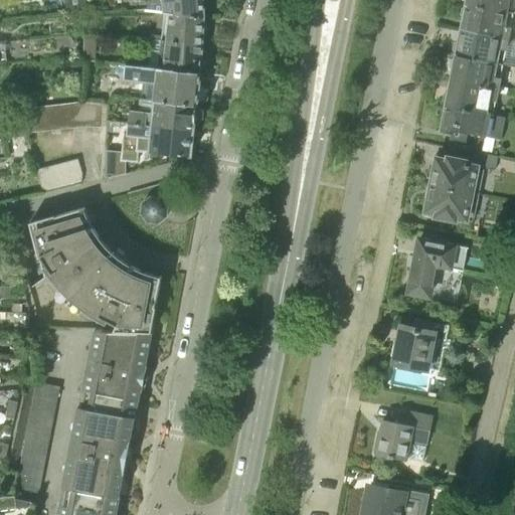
[(65,0),(67,14),(87,12),(86,0),(65,0)]
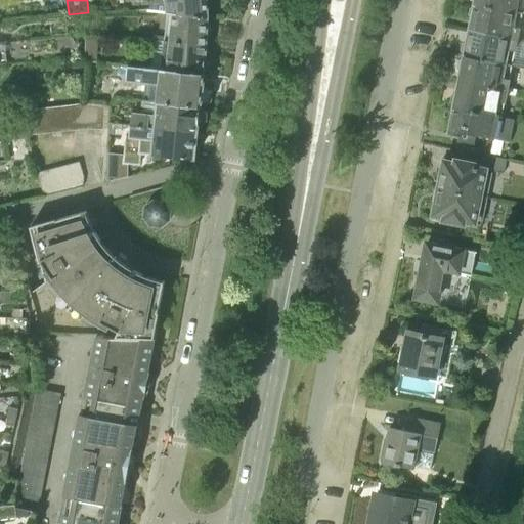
[(168,13),(208,18),(206,0),(136,0),(137,3),(155,3),(155,11),(168,13)]
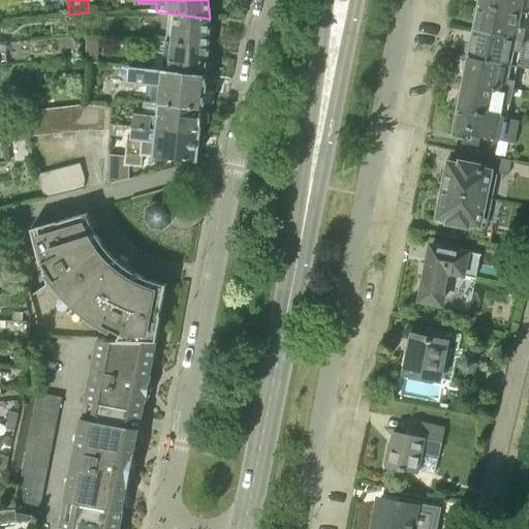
[(528,0),(480,0),(479,4),(527,13),(528,0)]
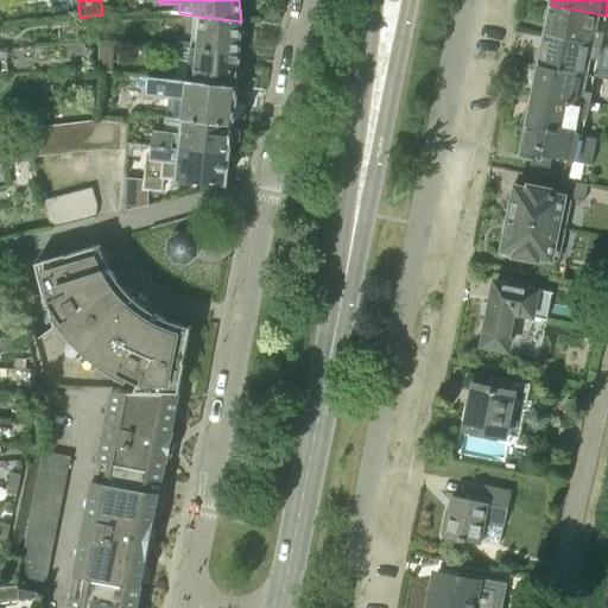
[(545,36),(602,49),(607,50),(607,43),(603,42),(605,32),(602,31),(606,16),(551,5),(545,36)]
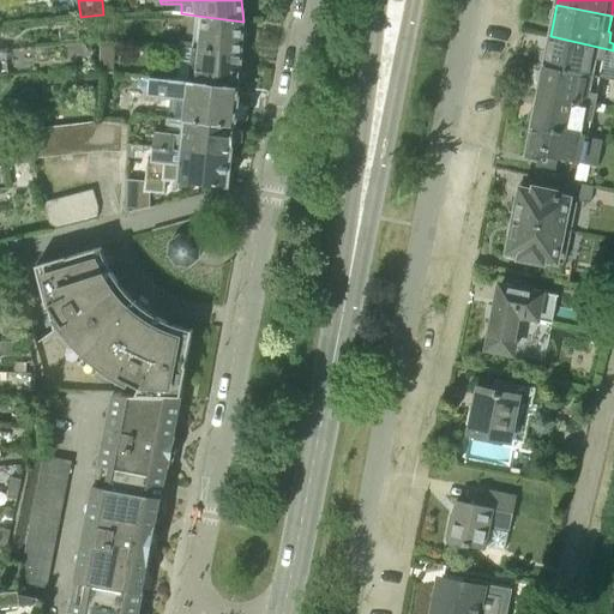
[(193,48),(241,53),(244,22),(197,16),(193,48)]
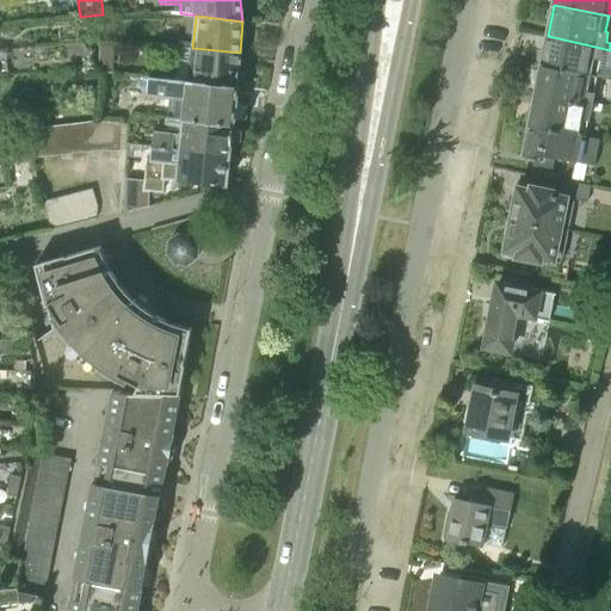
[(542,66),(597,76),(600,60),(603,60),(605,49),(548,36),(542,66)]
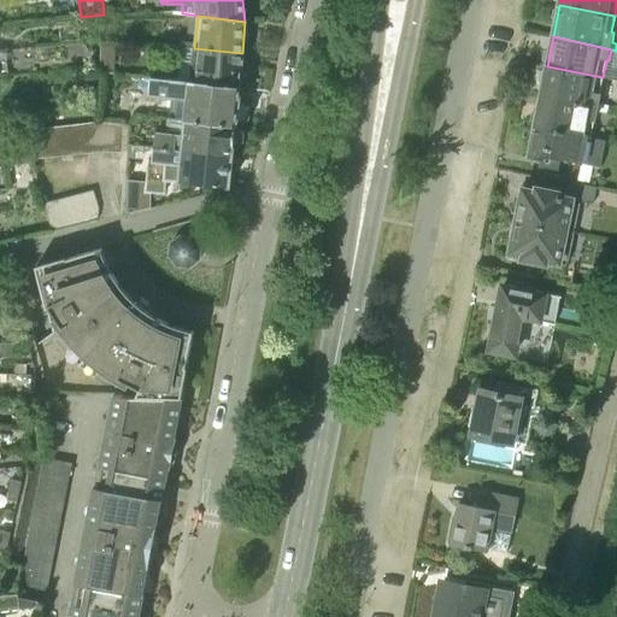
[(177,80),(241,87),(242,53),(194,48),(181,47),(177,80)]
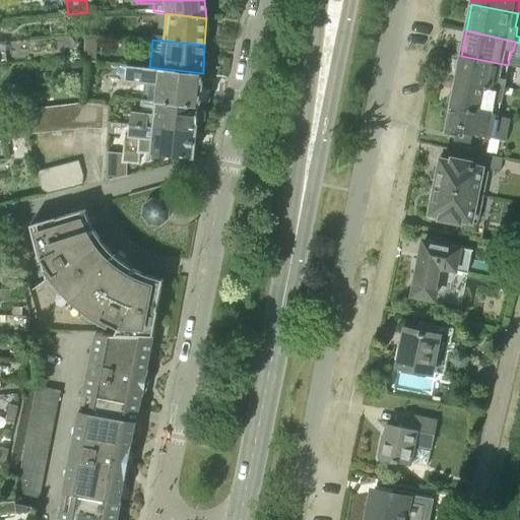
[(456,81),(504,93),(513,94),(514,89),(505,87),(507,79),(505,78),(508,65),(461,56),(456,81)]
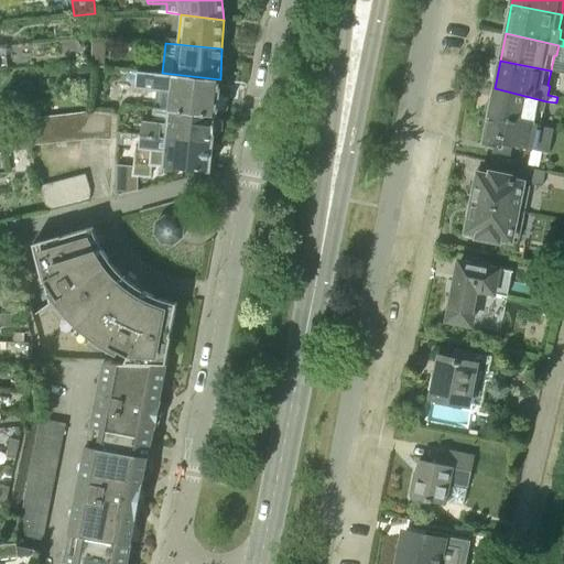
[(159,108),(216,116),(219,90),(220,79),(162,73),(138,69),(136,88),(161,91),(159,108)]
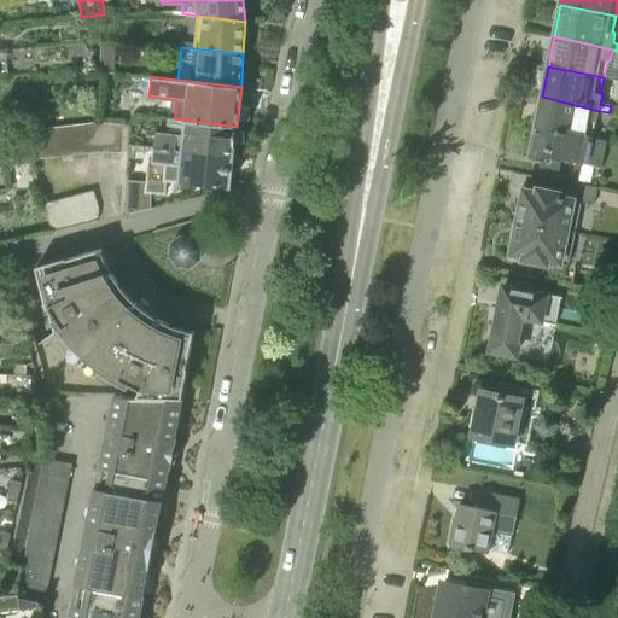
[(536,128),(592,138),(595,121),(596,121),(599,111),(542,97),(536,128)]
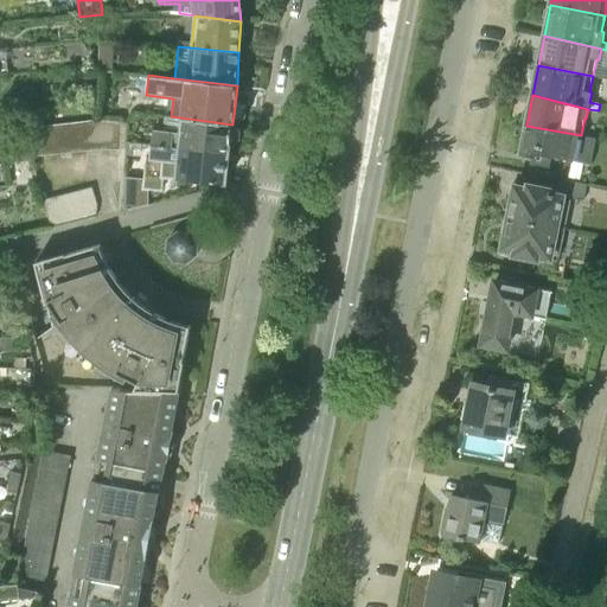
[(151,145),(229,154),(232,125),(171,116),(166,116),(164,131),(154,129),(151,145)]
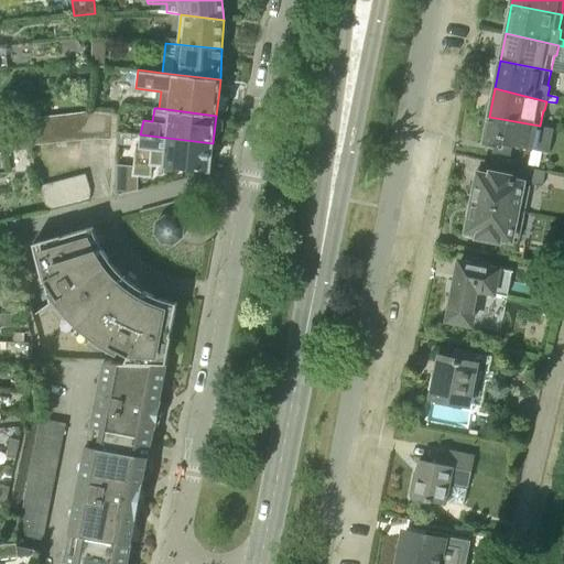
[(88,139),(93,139),(90,111),(88,111),(77,112),(79,140),(88,139)]
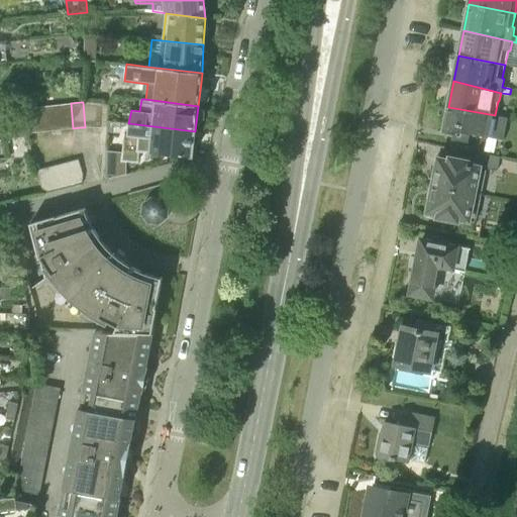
[(85,127),(96,127),(94,104),(83,102),(85,127)]
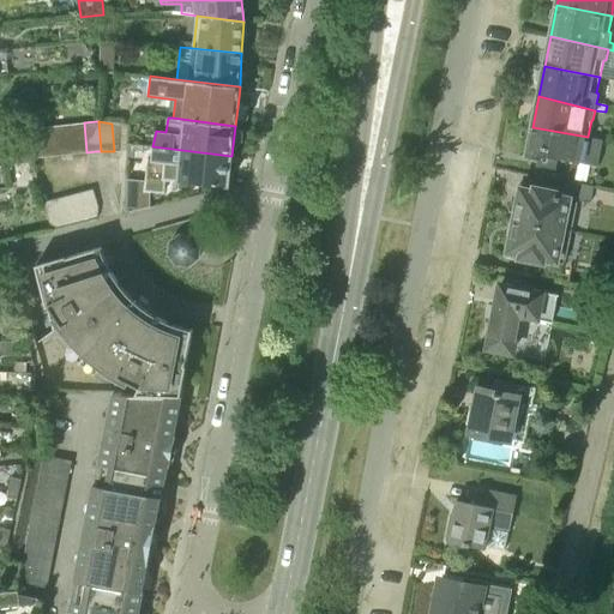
[(73,155),(86,152),(84,122),(71,125),(73,155)]
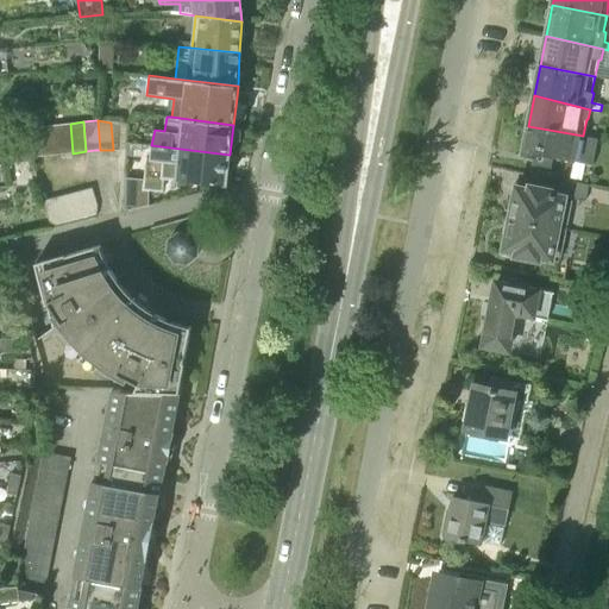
[(127,151),(129,144),(130,125),(129,125),(111,123),(113,150),(127,151)]
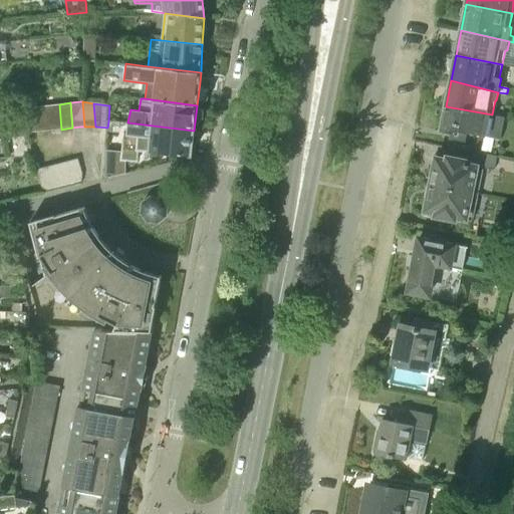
[(49,131),(61,130),(59,104),(47,105),(49,131)]
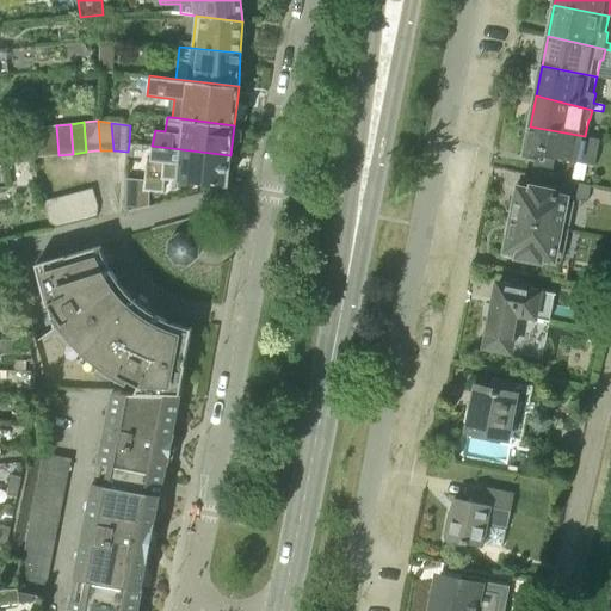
[(44,156),(59,155),(56,125),(43,128),(44,156)]
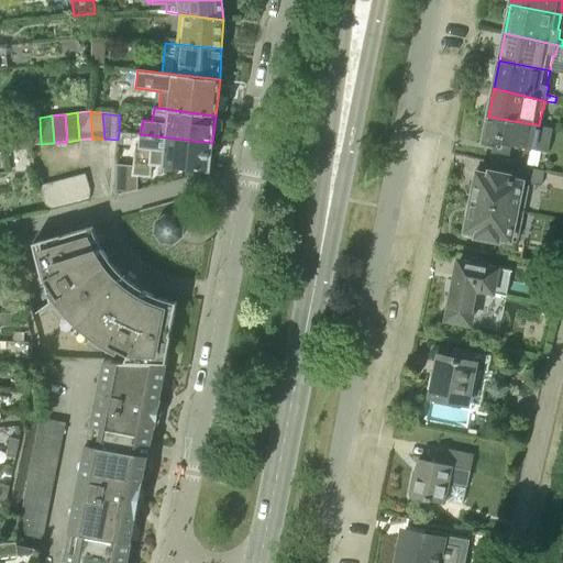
[(539,125),(488,117),(483,145),(497,148),(496,154),(505,155),(507,144),(526,147),(526,150),(530,150),(528,163),(539,165),(542,152),(548,153),(553,129),(539,125)]
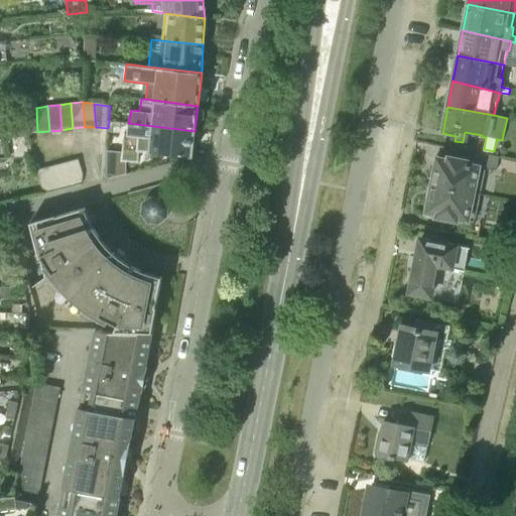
[(26,134),(37,132),(36,108),(19,110),(26,134)]
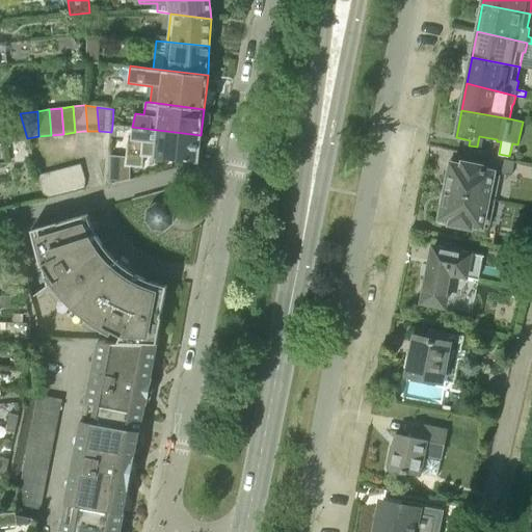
[(201,135),(132,127),(131,137),(128,137),(125,166),(143,167),(144,155),(163,157),(163,158),(198,160),(201,135)]
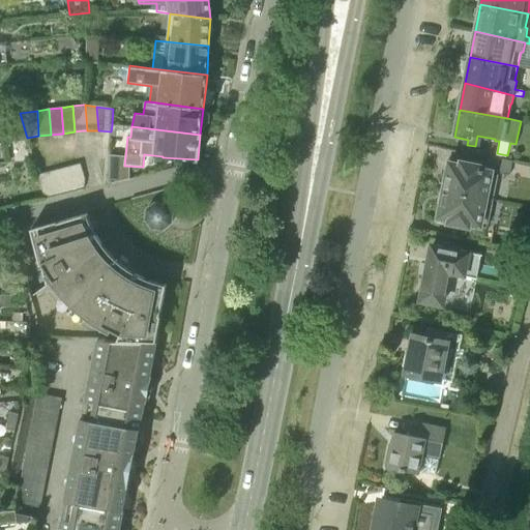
[(444,190),(492,200),(498,172),(510,174),(513,160),(491,156),(489,168),(484,167),(461,162),(461,165),(449,163),(444,190)]
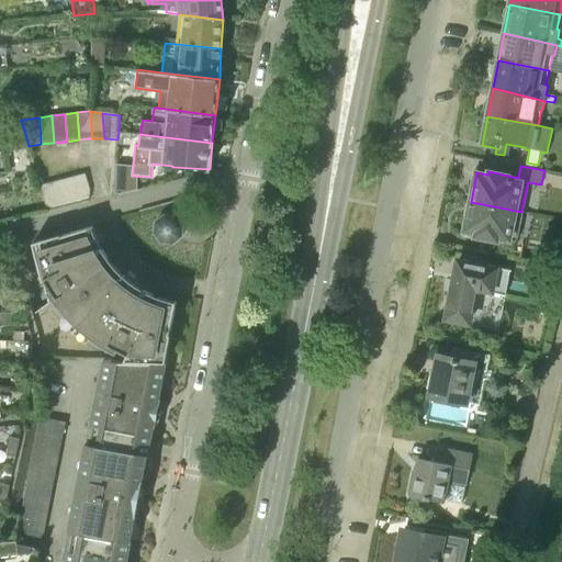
[(89,201),(91,192),(86,173),(76,176),(82,202),(89,201)]
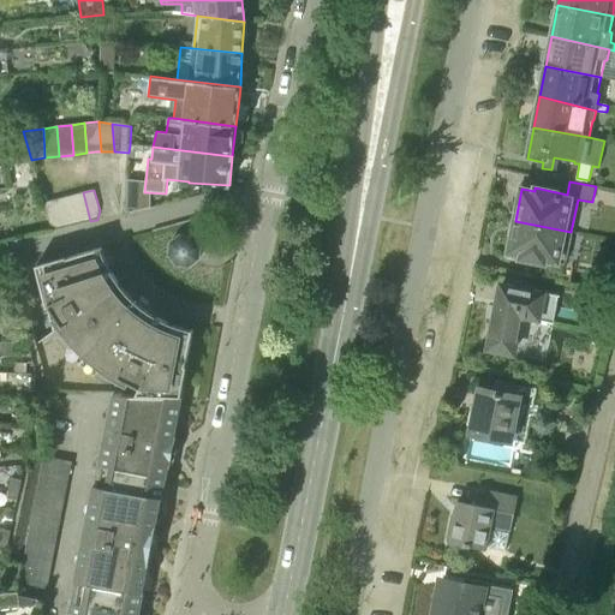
[(77,224),(90,221),(83,192),(70,196),(77,224)]
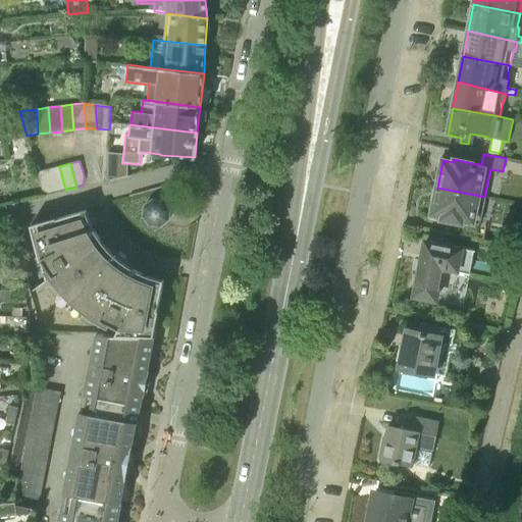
[(54,192),(65,190),(59,166),(48,169),(54,192)]
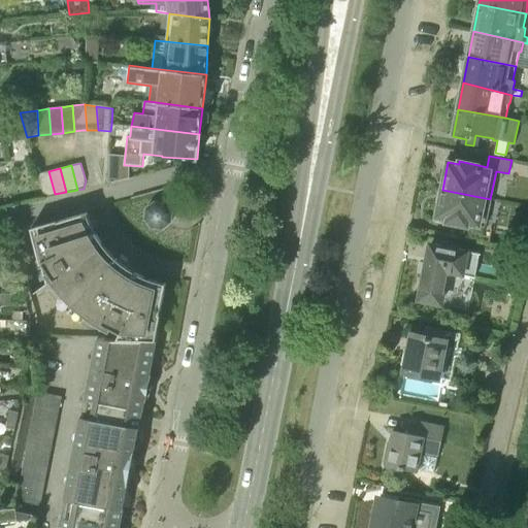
[(43,196),(55,194),(48,171),(37,174),(43,196)]
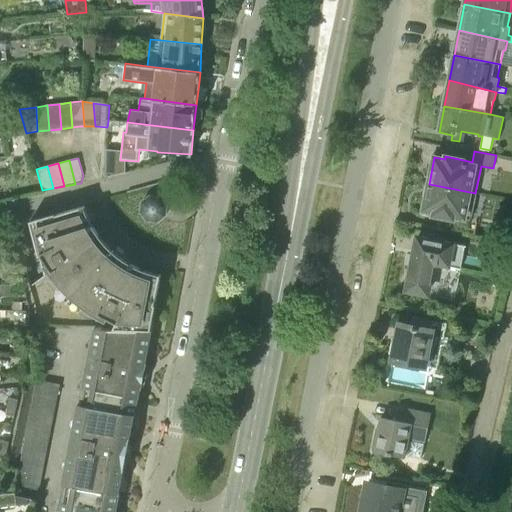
[(475,193),(429,184),(423,210),(434,212),(433,215),(451,219),(449,230),(474,235),(477,219),(470,218),(475,193)]
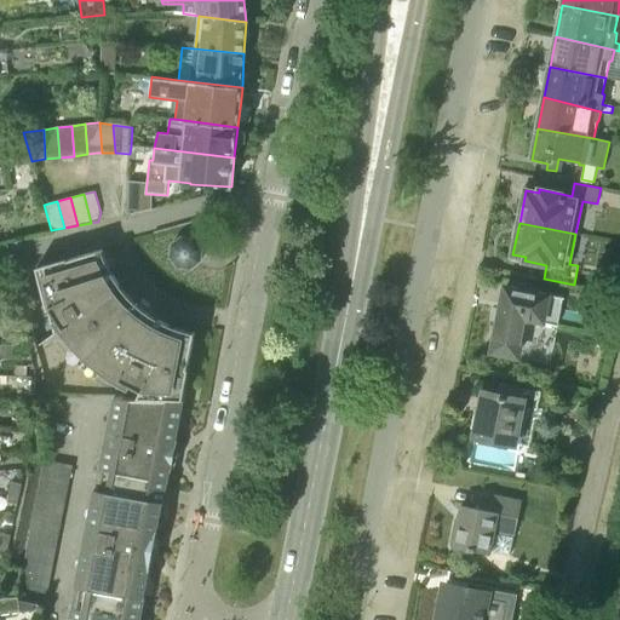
[(195,237),(182,236),(172,244),(170,258),(178,268),(191,269),(201,260),(204,248),(195,237)]
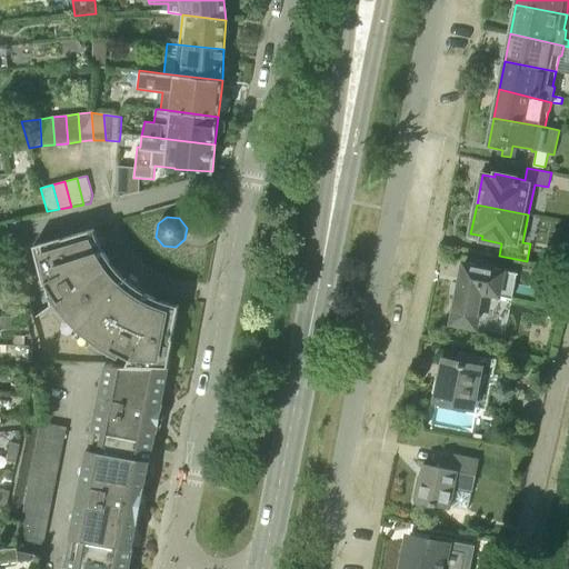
[(127,366),(168,368),(173,339),(172,339),(179,306),(157,299),(143,292),(126,279),(111,262),(103,250),(95,230),(93,230),(61,239),(61,238),(32,247),(45,285),(48,283),(55,295),(55,293),(59,300),(57,301),(62,308),(70,317),(63,322),(75,335),(76,336),(89,346),(93,339),(100,343),(111,350),(112,349),(118,351),(118,352),(130,359),(128,363),(128,365),(127,366)]
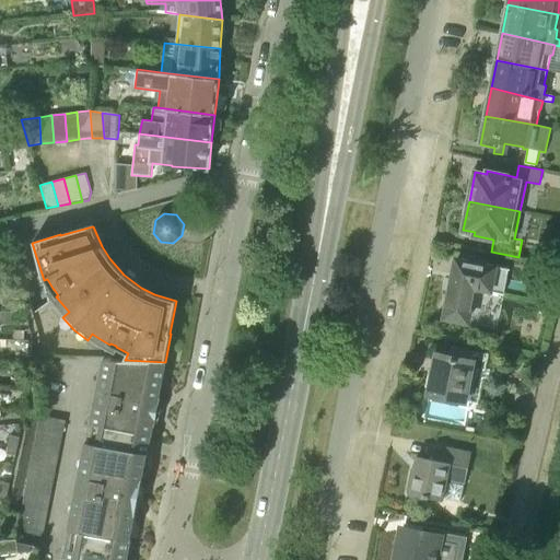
[(445,319),(470,325),(474,311),(470,311),(475,290),(493,294),(493,292),(503,294),(509,269),(499,267),(457,258),(445,319)]
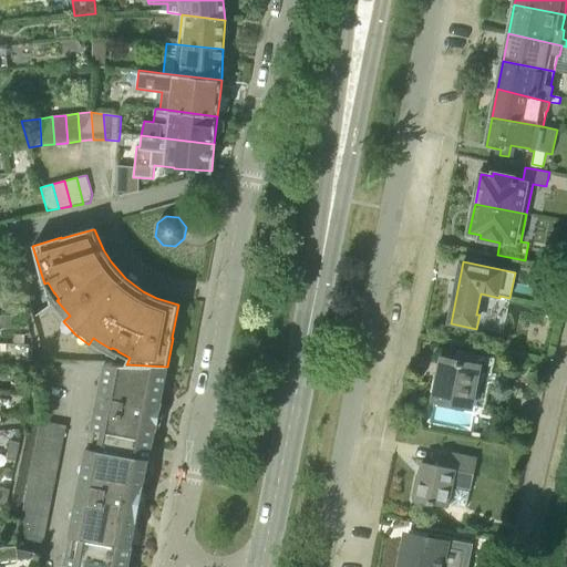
[(0,327),(13,327),(13,316),(0,315),(0,327)]
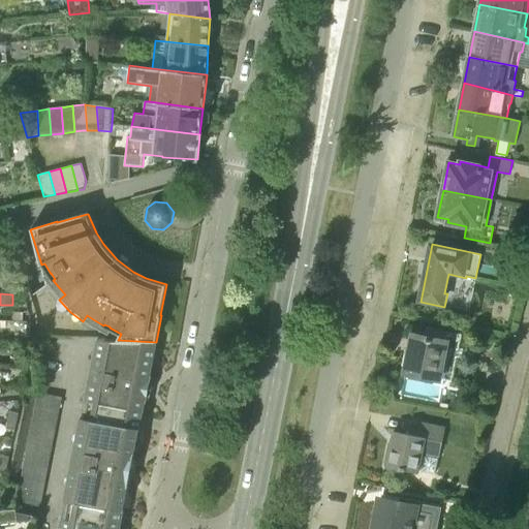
[(406,372),(442,379),(442,378),(452,380),(461,334),(446,332),(445,341),(413,335),(406,372)]
